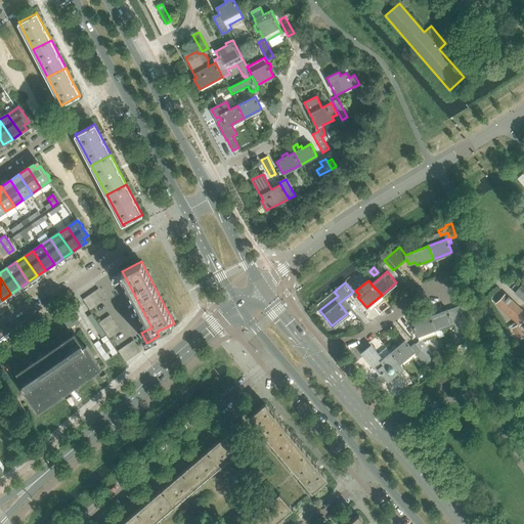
[(523,287),(522,286),(514,293),(523,302),(523,287)]
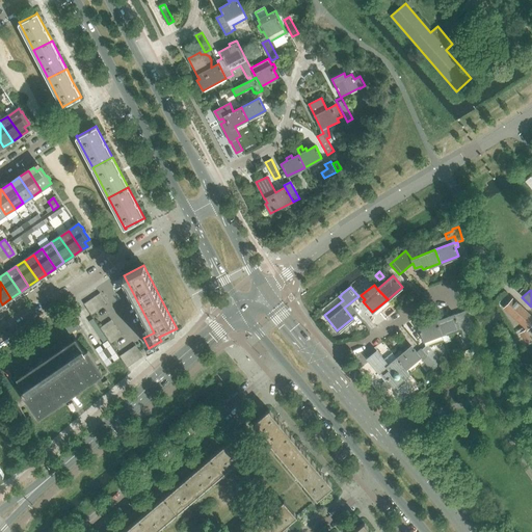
[(107,304),(100,293),(95,296),(102,308),(107,304)]
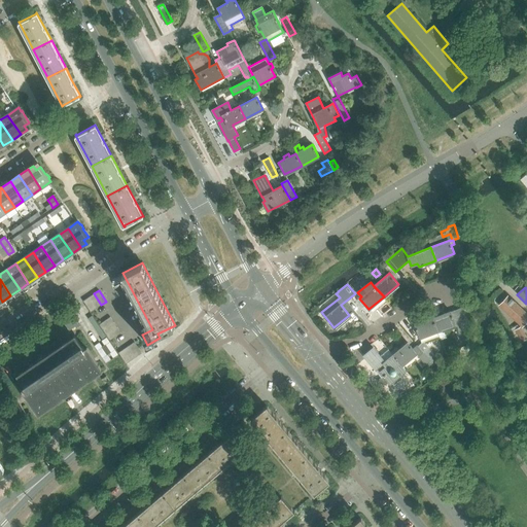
[(101,305),(94,293),(89,297),(96,308),(101,305)]
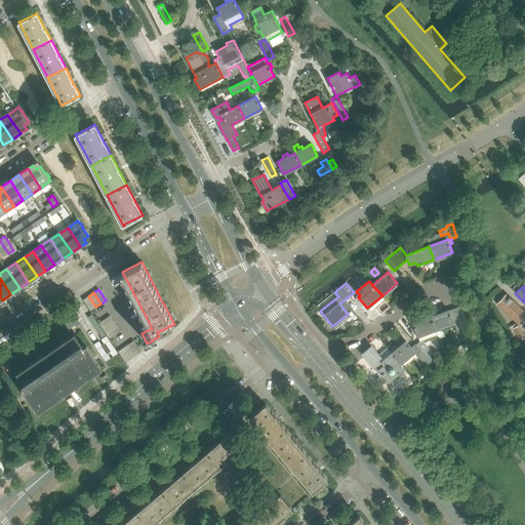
[(519,327),(524,320),(524,312),(506,294),(496,305),(519,325),(513,329),(519,340),(524,336),(519,327)]
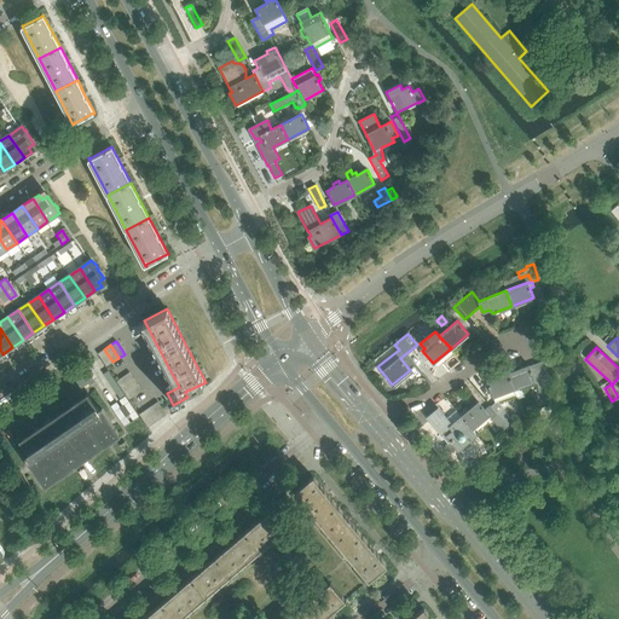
[(113,362),(104,350),(98,353),(106,366),(113,362)]
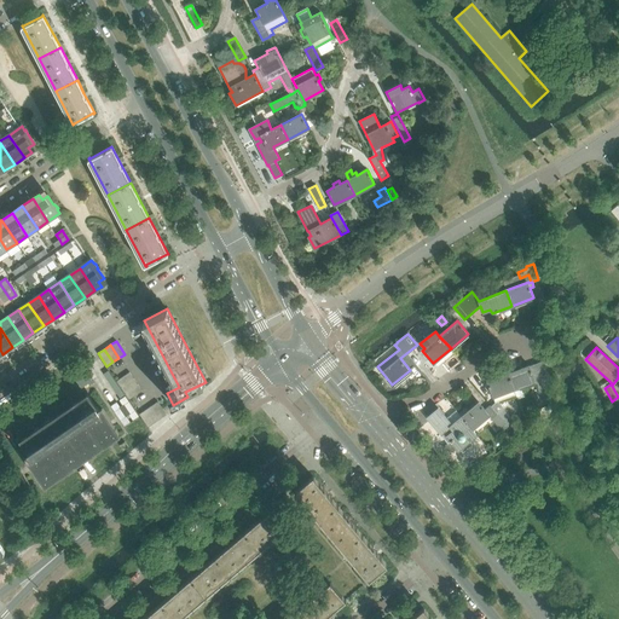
[(514,391),(536,382),(544,404),(554,399),(553,385),(545,364),(538,368),(537,363),(530,366),(528,365),(519,369),(518,366),(514,368),(515,371),(508,374),(514,391)]
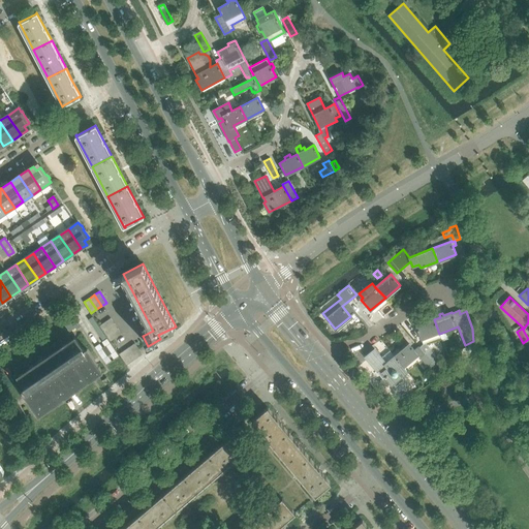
[(439,334),(434,319),(432,319),(431,317),(427,319),(424,320),(425,322),(416,325),(422,340),(425,343),(431,350),(426,343),(441,338),(439,334)]
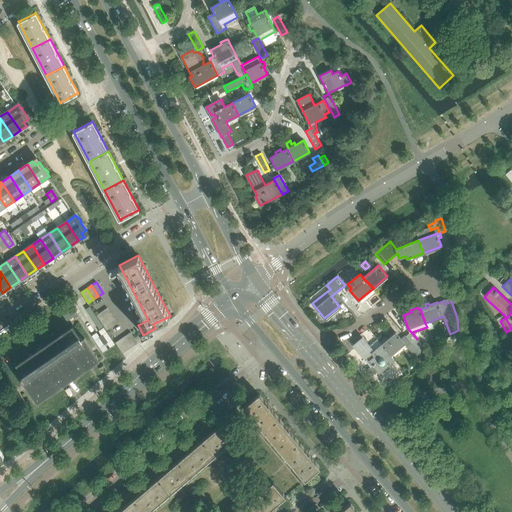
[(100,320),(111,313),(107,308),(96,315),(100,320)]
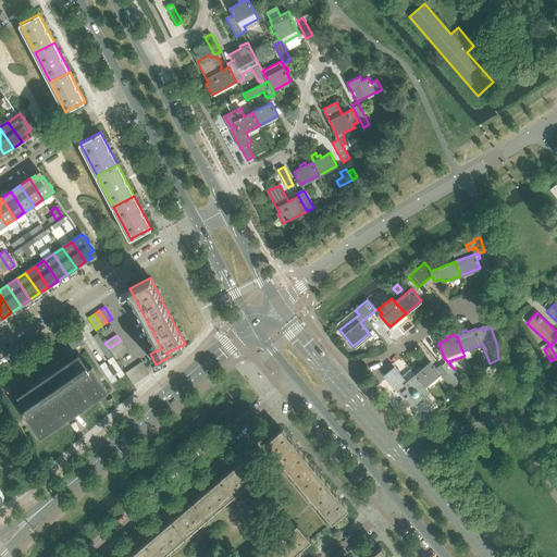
[(112,354),(124,346),(121,341),(109,348),(112,354)]
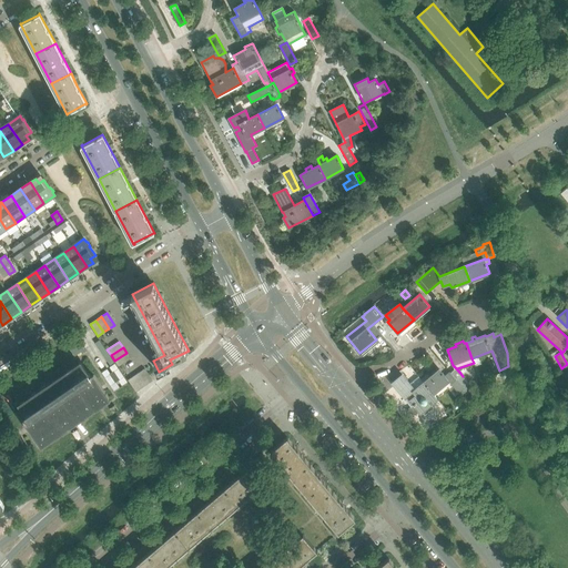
[(119,366),(130,358),(127,353),(114,361),(119,366)]
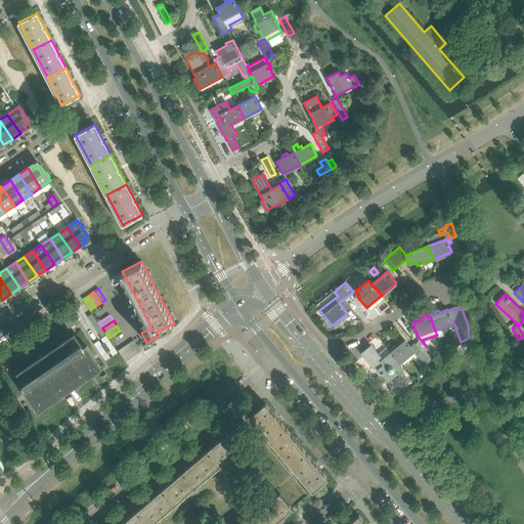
[(38,409),(100,366),(86,346),(84,347),(82,344),(81,344),(74,335),(18,373),(25,382),(24,383),(26,387),(24,388),(38,409)]
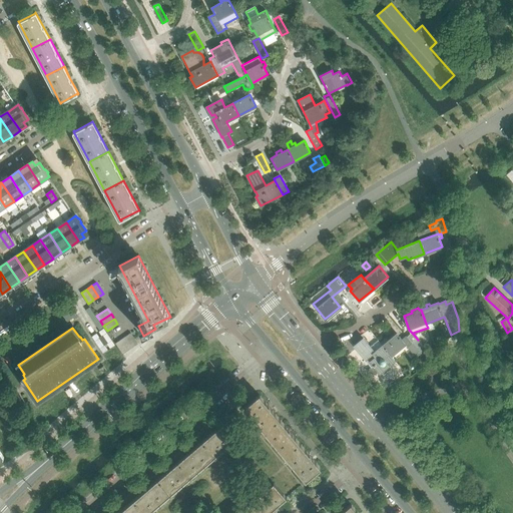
[(138,344),(133,337),(130,333),(125,337),(132,347),(138,344)]
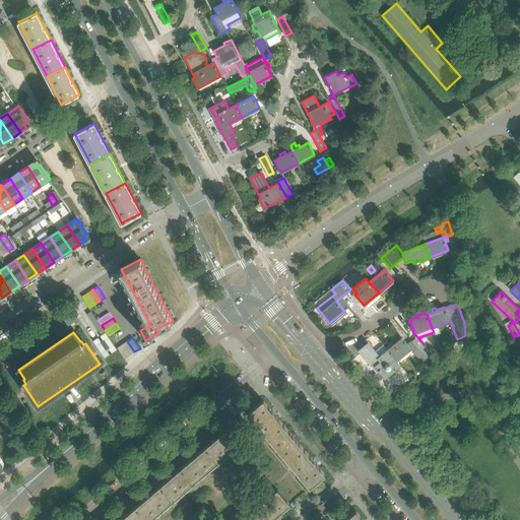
[(432,354),(424,344),(417,337),(407,345),(402,338),(388,350),(398,362),(411,350),(411,349),(421,363),(432,354)]
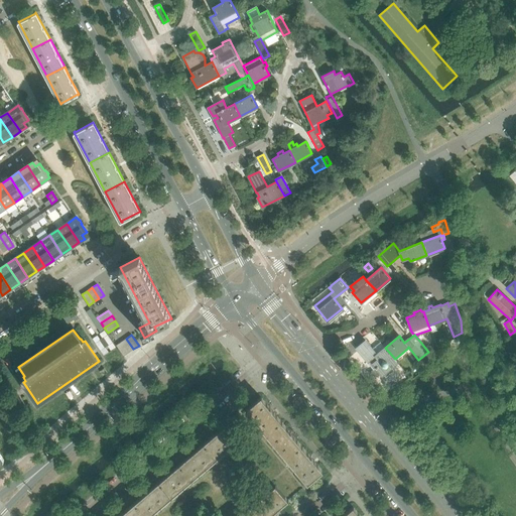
[(133,349),(126,339),(121,342),(128,353),(133,349)]
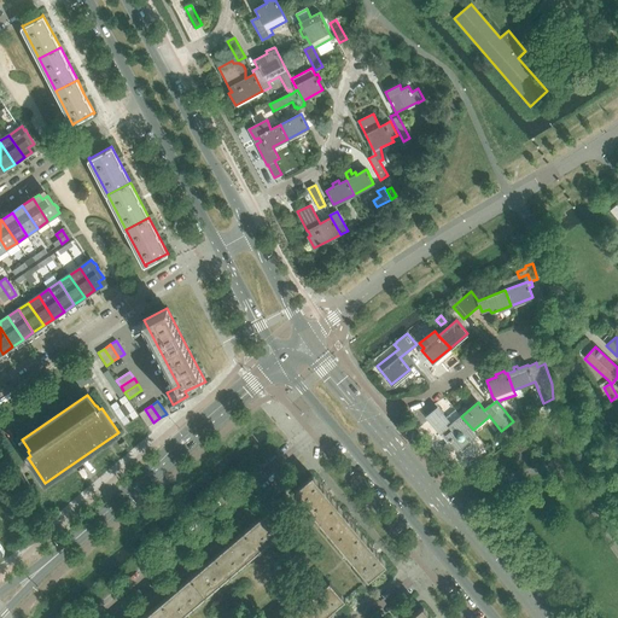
[(473,430),(461,417),(452,424),(437,407),(425,418),(441,435),(448,443),(450,442),(458,450),(460,449),(461,452),(471,443),(470,442),(477,436),(476,436),(477,435),(473,430)]
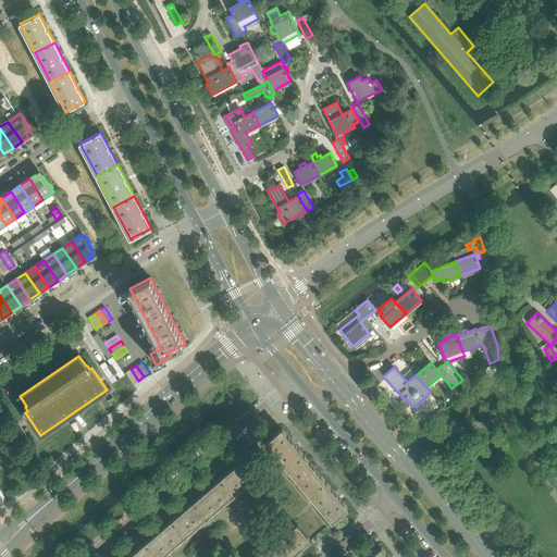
[(138,381),(131,369),(125,373),(133,384),(138,381)]
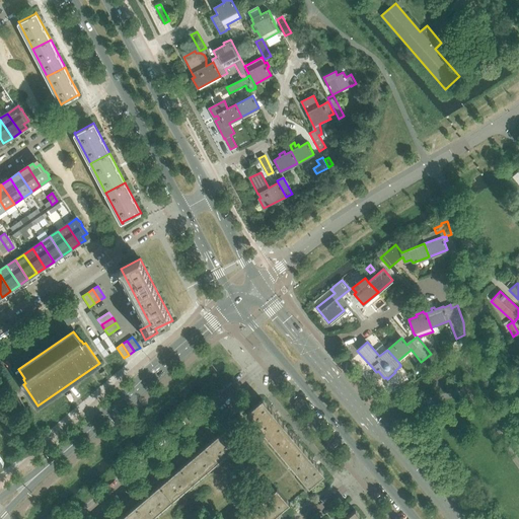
[(26,405),(16,393),(10,398),(19,411),(26,405)]
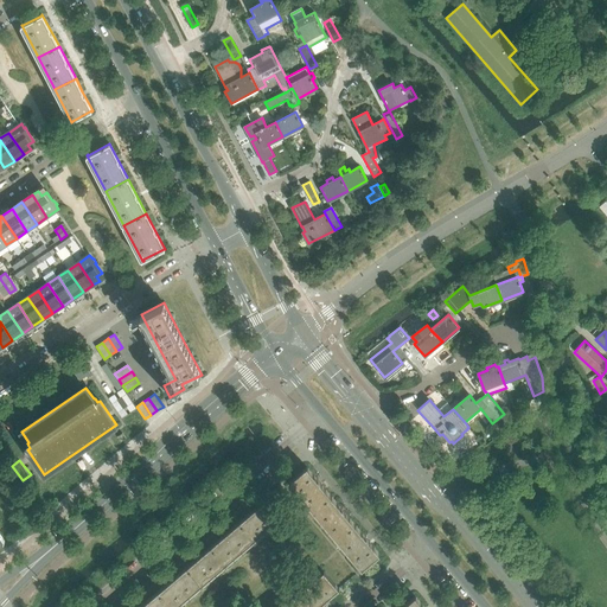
[(313,511),(332,497),(307,467),(289,483),(313,511)]
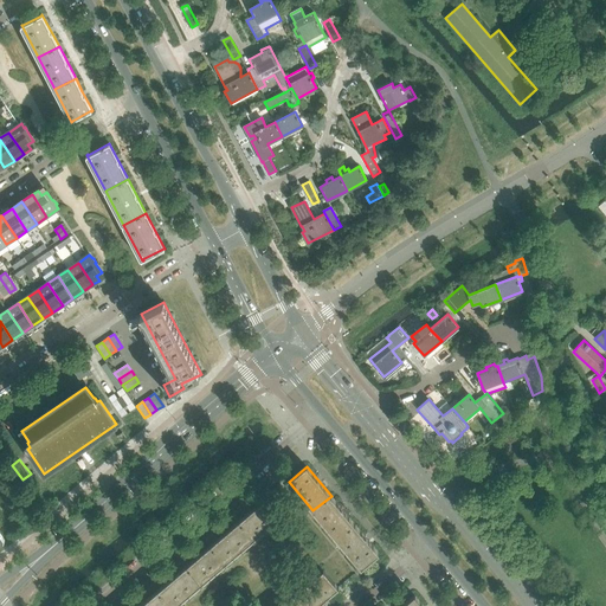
[(337,540),(355,524),(331,496),(313,510),(337,540)]
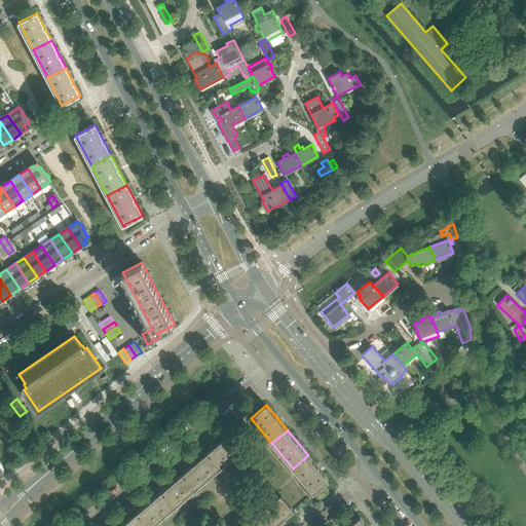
[(242,449),(230,436),(229,434),(208,452),(221,467),(242,449)]
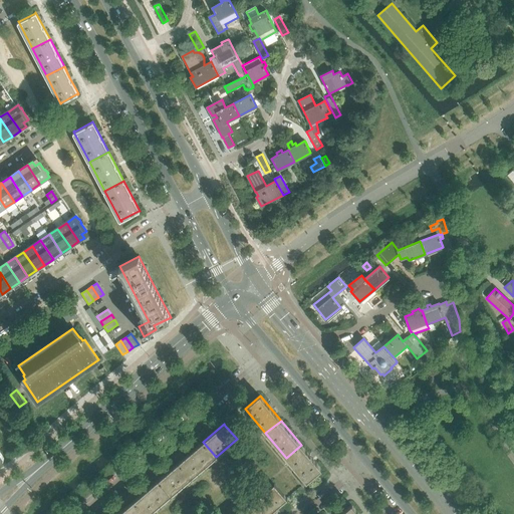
[(216,457),(203,442),(179,462),(192,477),(216,457)]
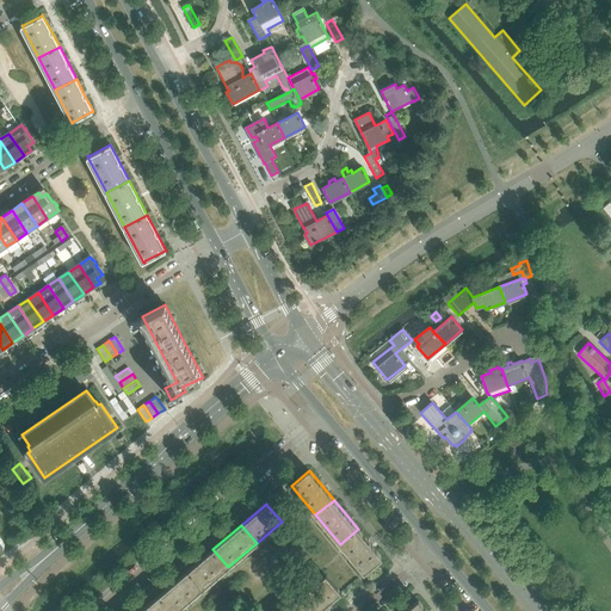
[(364,573),(382,557),(358,529),(340,544),(364,573)]
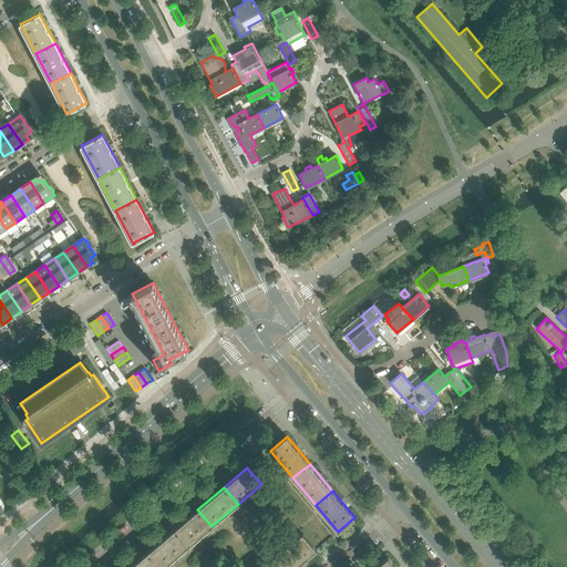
[(212,526),(197,509),(175,528),(189,545),(212,526)]
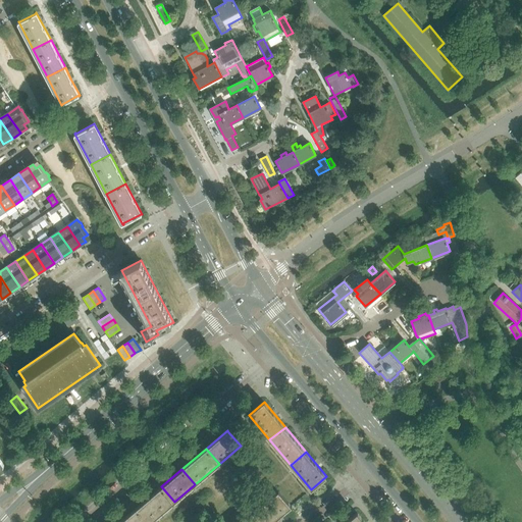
[(150,521),(174,502),(161,486),(137,508),(148,521),(150,521)]
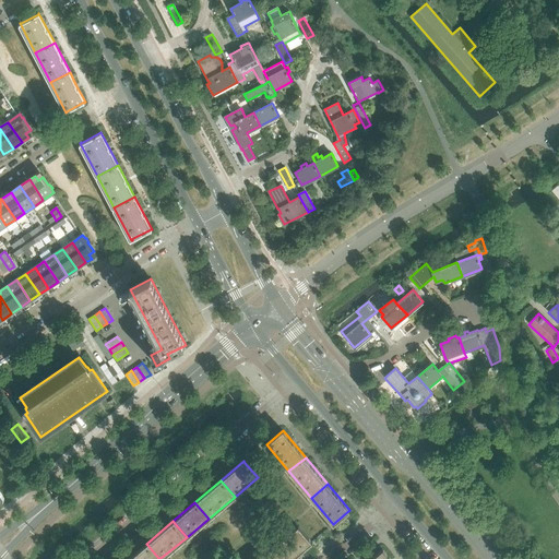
[(293,558),(312,543),(298,526),(276,546),(287,558),(293,558)]
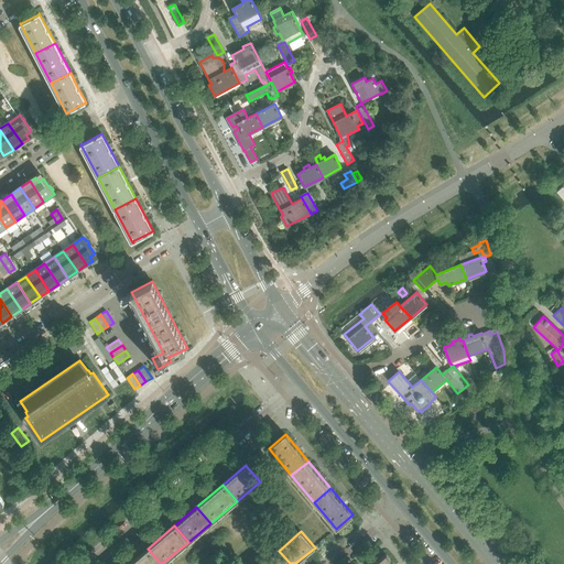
[(160,563),(148,549),(129,563),(160,563)]
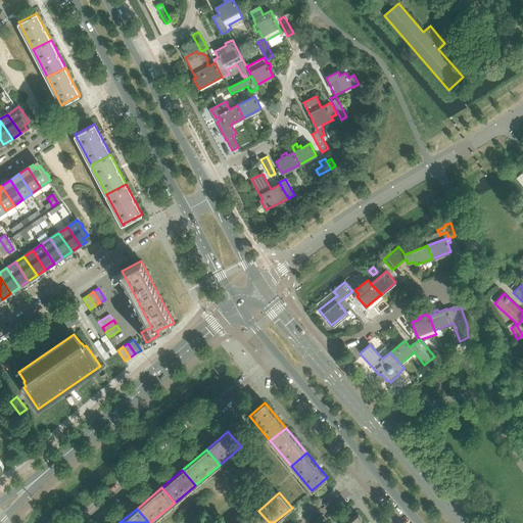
[(269,522),(258,511),(250,517),(247,518),(247,519),(243,522),(269,522)]
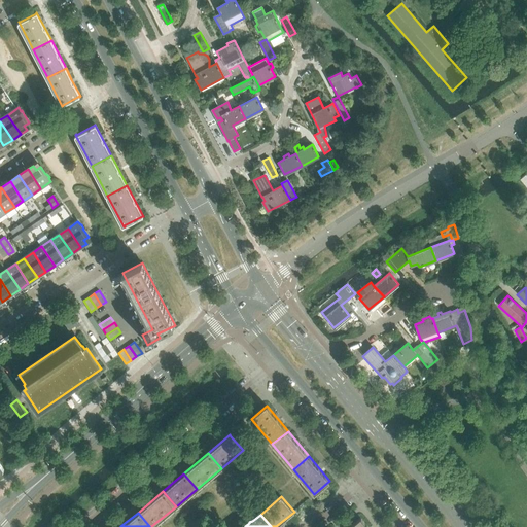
[(367,526),(360,518),(349,526),(367,526)]
